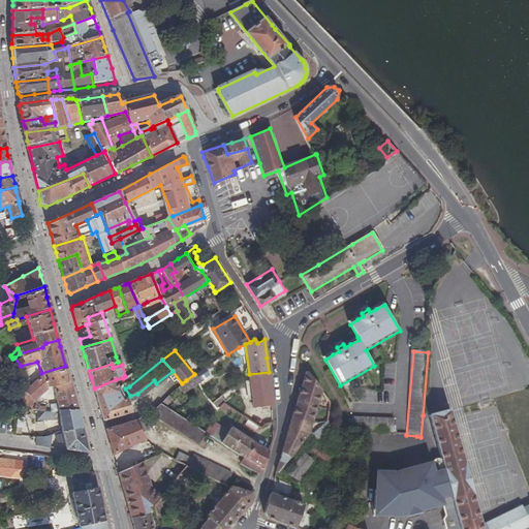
[(49,404),(50,411),(56,411),(57,412),(78,408),(70,383),(65,366),(41,373),(40,373),(29,386),(27,384),(16,397),(14,405),(19,406),(19,409),(21,409),(30,411),(31,401),(44,386),(50,385),(55,403),(49,404)]
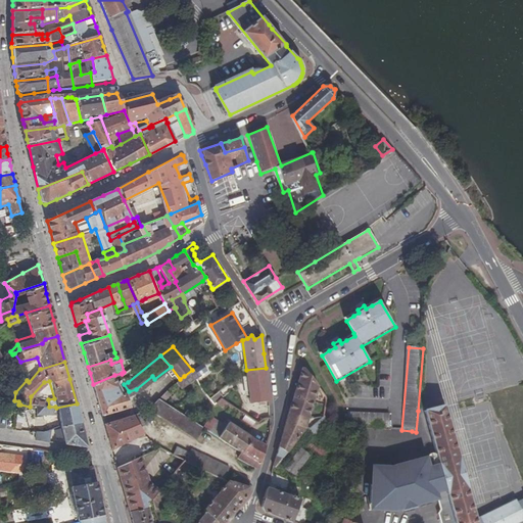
[(196,376),(206,369),(203,364),(201,365),(192,370),(184,376),(188,382),(196,376)]
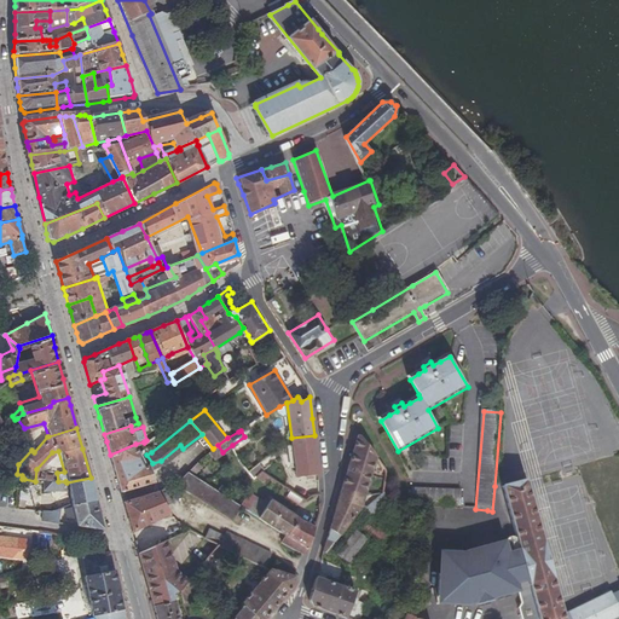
[(323,553),(357,509),(364,501),(377,456),(360,432),(351,462),(336,513),(323,553)]
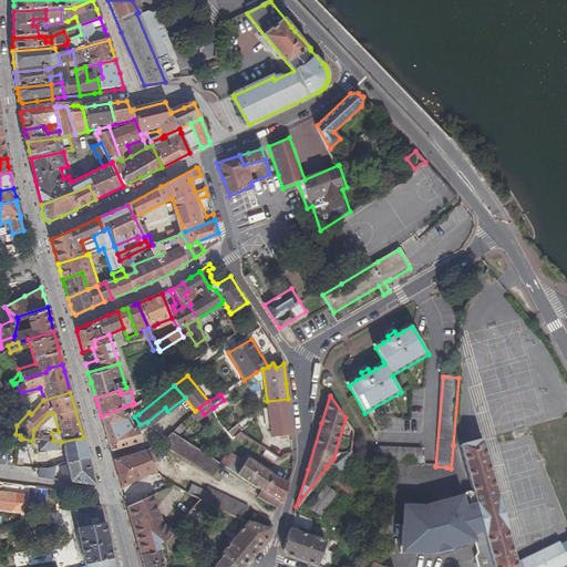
[(288,399),(267,401),(271,437),(292,434),(288,399)]
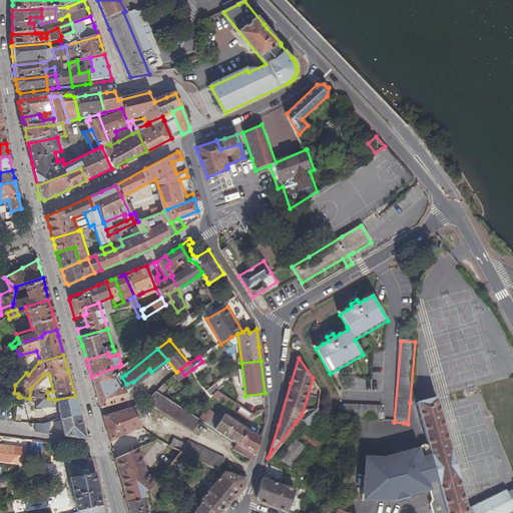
[(96,391),(101,406),(126,399),(125,395),(123,390),(118,379),(112,368),(91,377),(96,391)]
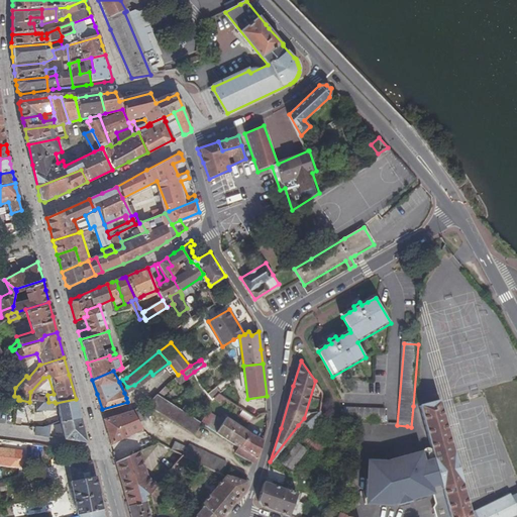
[(149,400),(196,431),(202,421),(158,392),(149,400)]
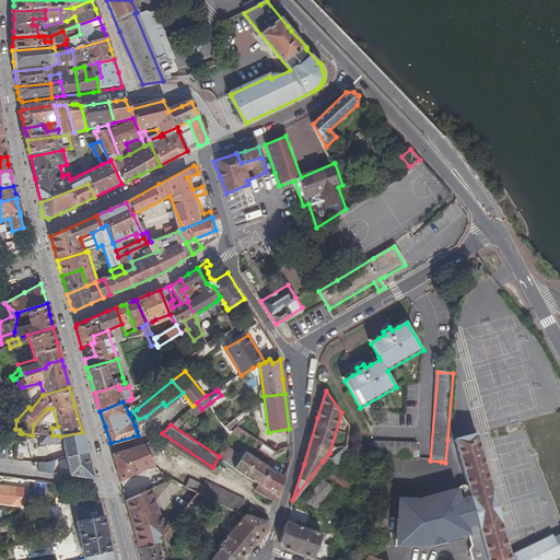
[(244,431),(237,427),(231,431),(240,436),(244,431)]
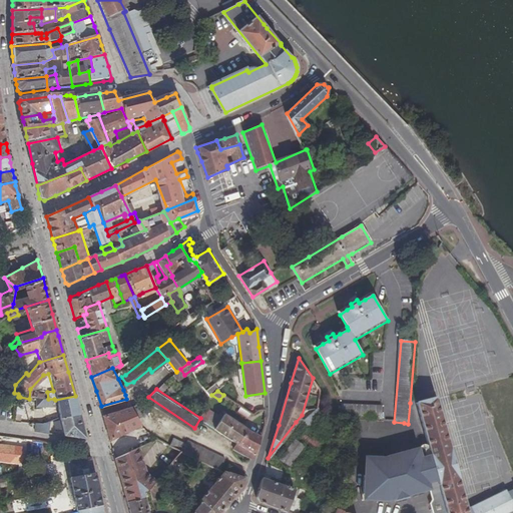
[(55,418),(56,420),(59,419),(80,413),(77,404),(75,396),(55,400),(54,399),(48,399),(38,400),(39,408),(57,408),(59,416),(55,418)]
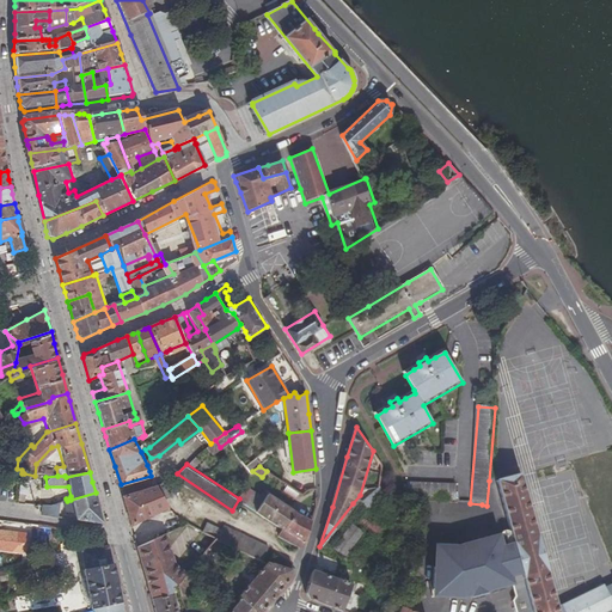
[(164,499),(176,493),(167,478),(155,485),(164,499)]
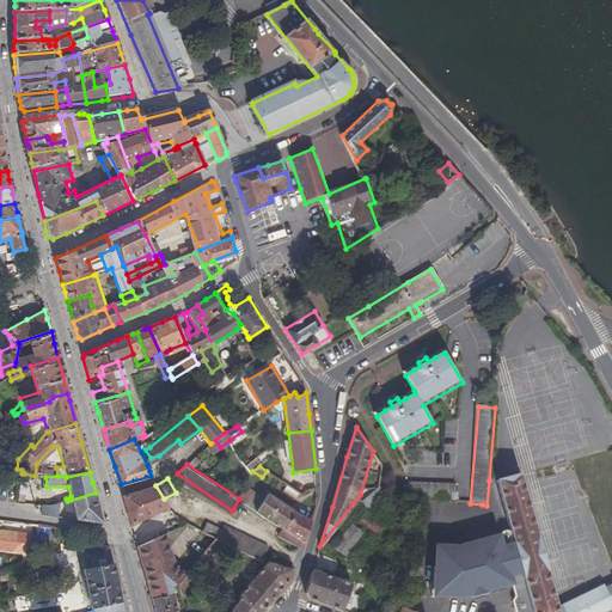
[(497,534),(479,539),(459,546),(440,546),(440,568),(435,568),(435,592),(447,592),(448,599),(467,599),(475,598),(476,599),(477,599),(491,594),(490,593),(516,585),(519,594),(515,600),(519,611),(606,611),(611,610),(611,592),(607,582),(561,606),(521,478),(514,481),(510,482),(499,484),(515,542),(505,545),(501,533),(497,534)]
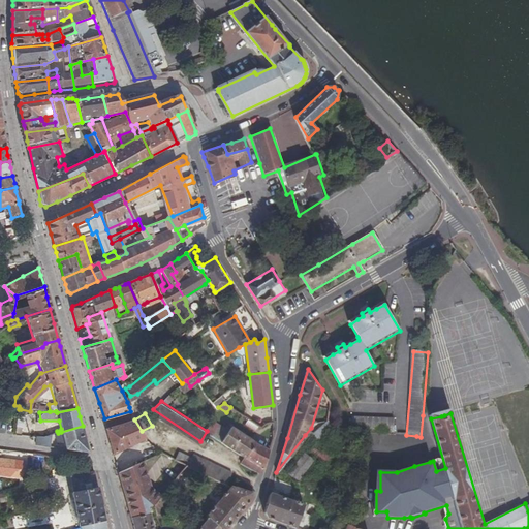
[(352,417),(351,432),(362,433),(372,433),(392,434),(394,421),(352,417)]
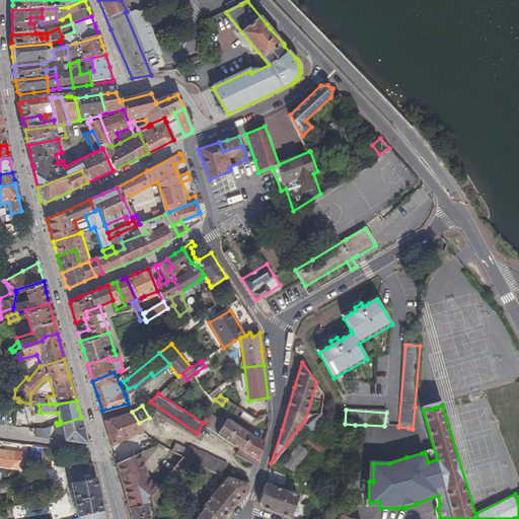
[(142,428),(139,423),(132,412),(104,420),(109,437),(112,446),(142,428)]
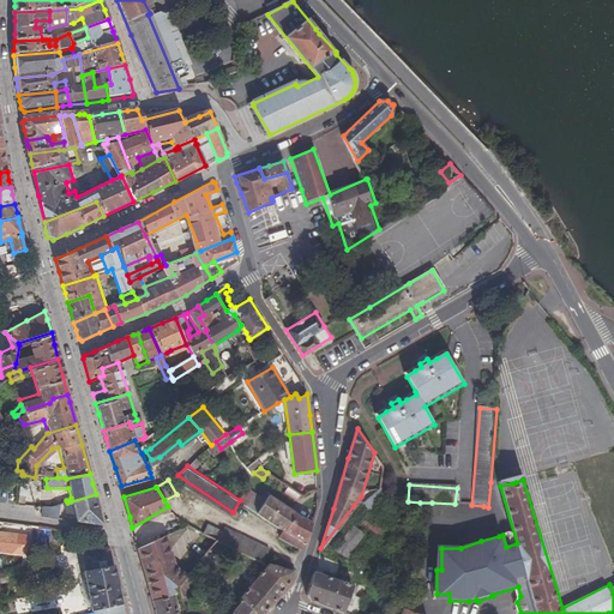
[(296,500),(300,494),(289,487),(286,493),(296,500)]
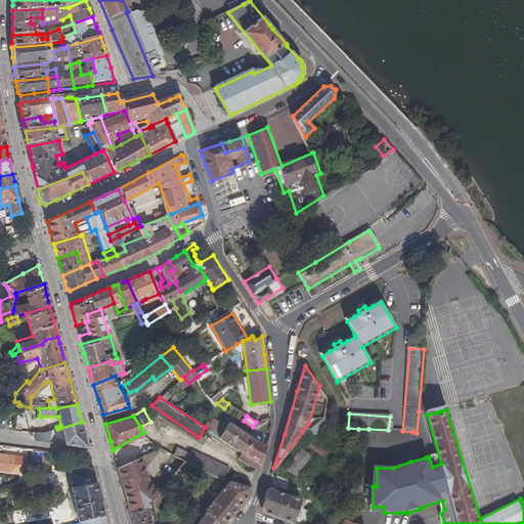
[(228,427),(225,425),(212,417),(205,427),(221,437),(228,427)]
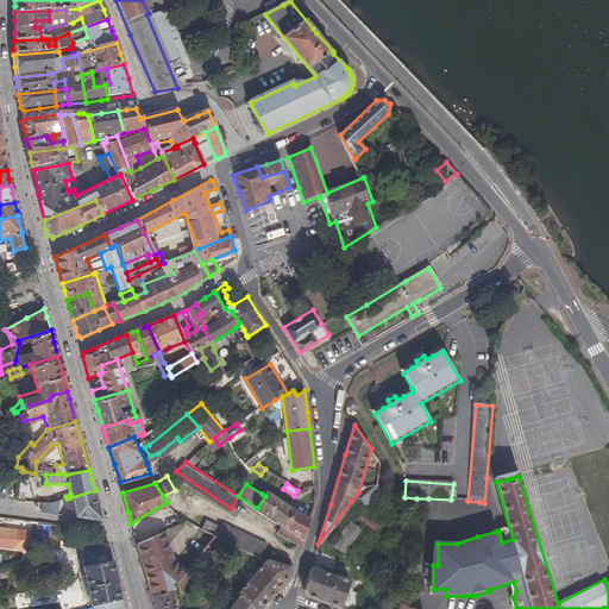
[(374,485),(356,502),(364,510),(382,494),(374,485)]
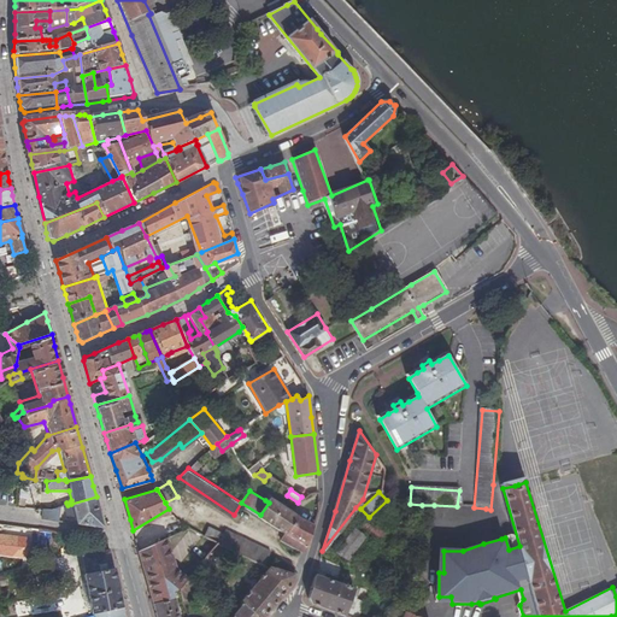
[(97,497),(71,504),(76,523),(105,527),(99,506),(97,497)]
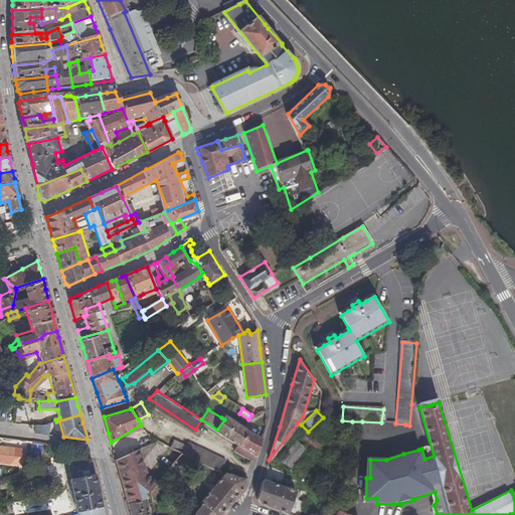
[(224,414),(221,417),(224,419),(217,430),(237,444),(234,449),(251,460),(253,454),(256,456),(263,440),(224,414)]
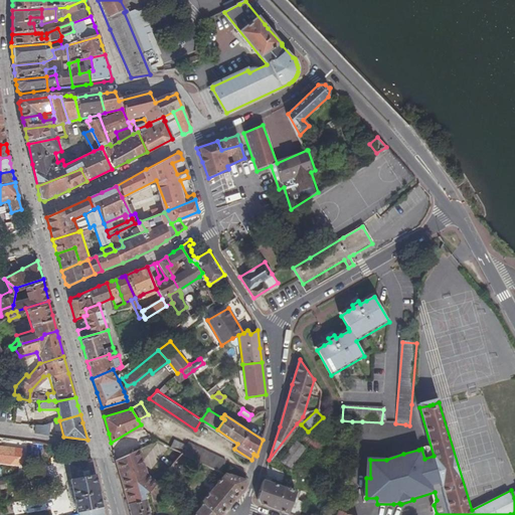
[(34,436),(49,435),(49,424),(33,424),(34,436)]
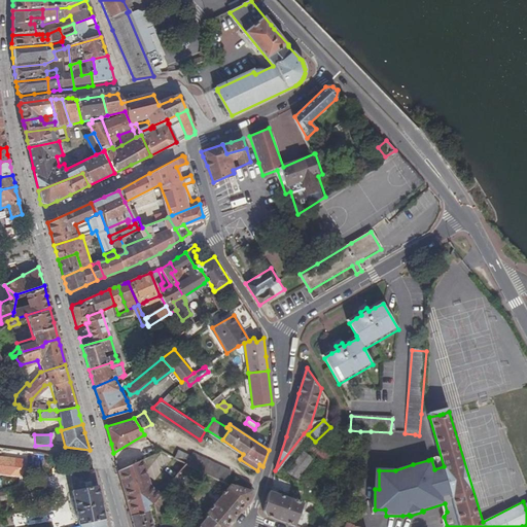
[(327,454),(305,436),(301,443),(322,460),(327,454)]
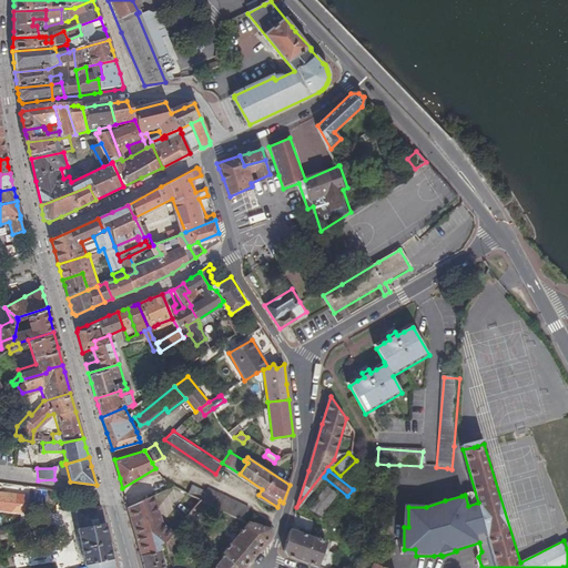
[(244,520),(251,508),(208,485),(204,488),(190,480),(185,489),(200,497),(244,520)]
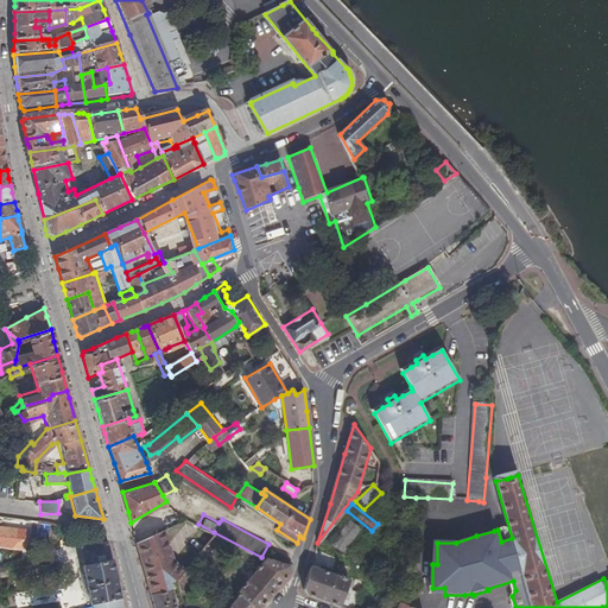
[(360,526),(348,518),(330,542),(342,551),(360,526)]
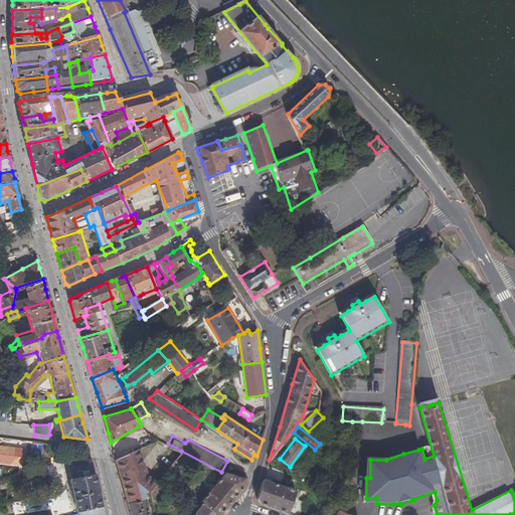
[(63,446),(46,444),(45,455),(62,457),(63,446)]
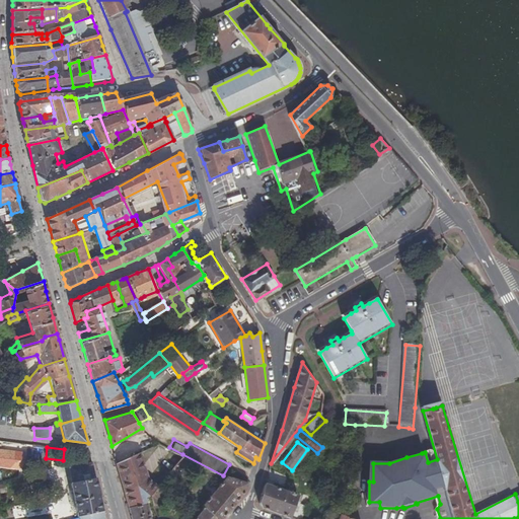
[(124,489),(129,508),(144,503),(143,500),(151,498),(154,494),(156,491),(148,484),(139,449),(117,463),(124,489)]
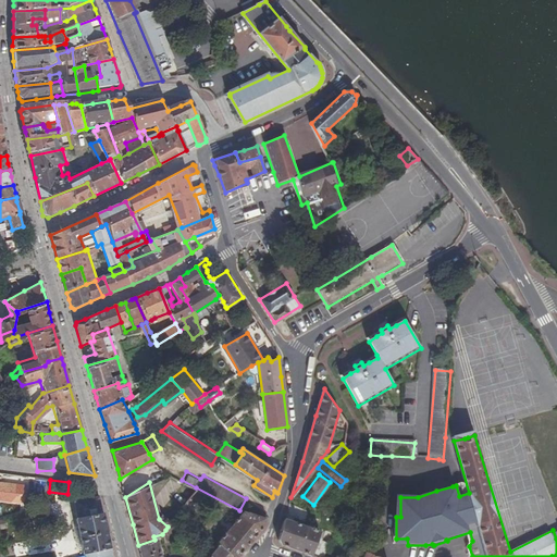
[(26,487),(0,484),(0,499),(24,503),(26,487)]
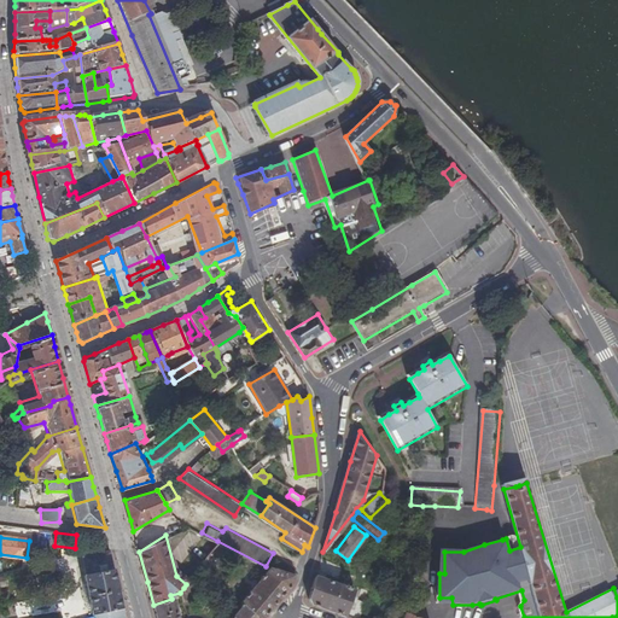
[(97,617),(124,617),(115,567),(112,558),(111,551),(85,557),(87,573),(85,575),(92,612),(95,612),(97,617)]
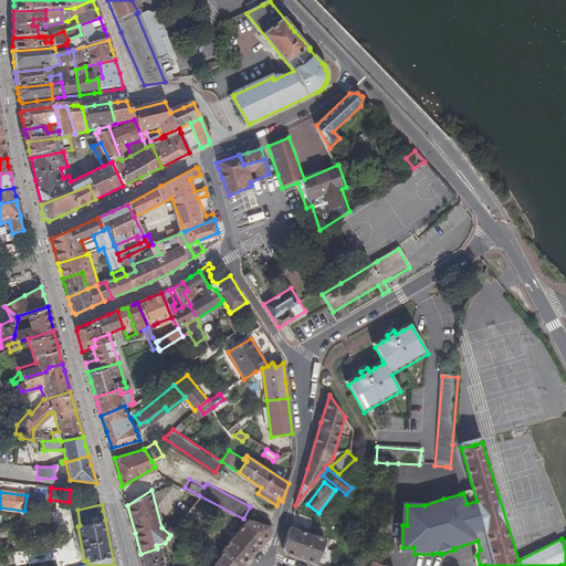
[(187,523),(191,526),(195,521),(189,510),(182,519),(187,523)]
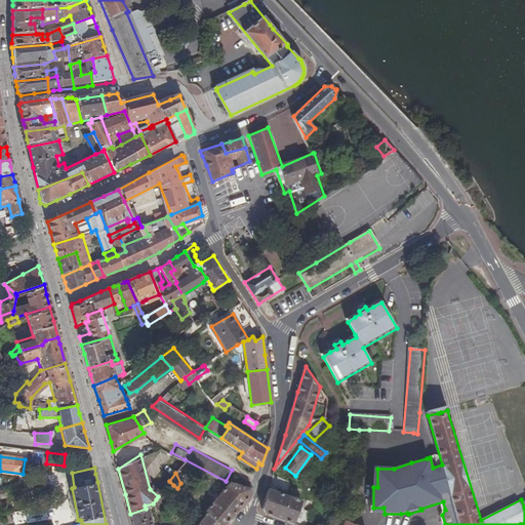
[(161,492),(165,495),(173,485),(169,481),(161,492)]
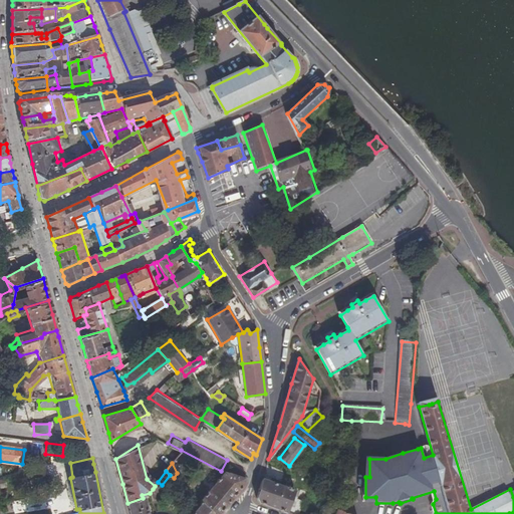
[(225,473),(202,503),(203,504),(215,513),(219,513),(232,499),(242,488),(245,479),(226,472),(225,473)]
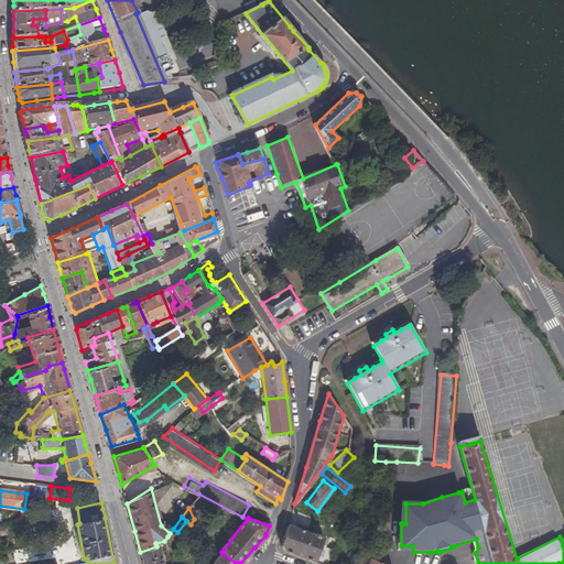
[(289,524),(281,546),(283,551),(307,560),(320,563),(327,563),(333,549),(322,545),(325,538),(289,524)]
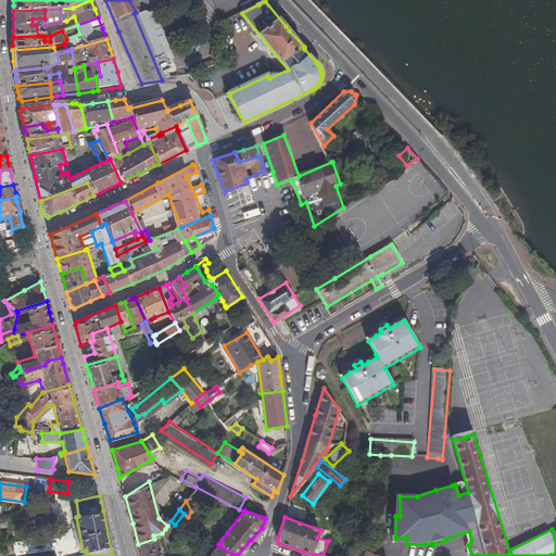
[(172,539),(169,531),(175,525),(171,521),(167,526),(165,529),(167,540),(172,539)]
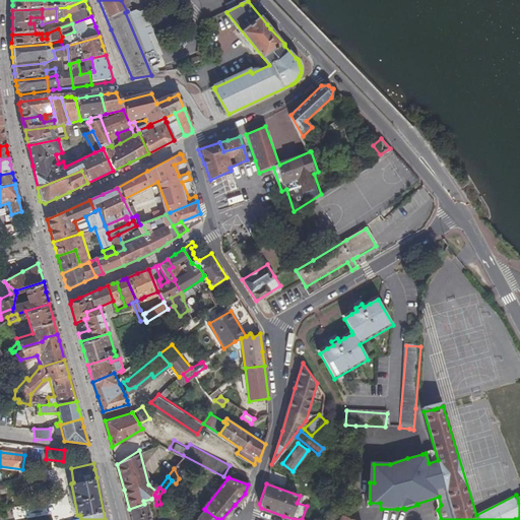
[(148,519),(144,504),(129,509),(132,519),(148,519)]
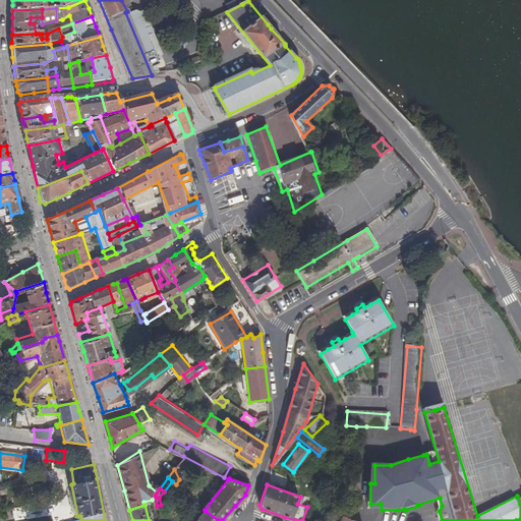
[(218,520),(206,511),(196,520),(218,520)]
